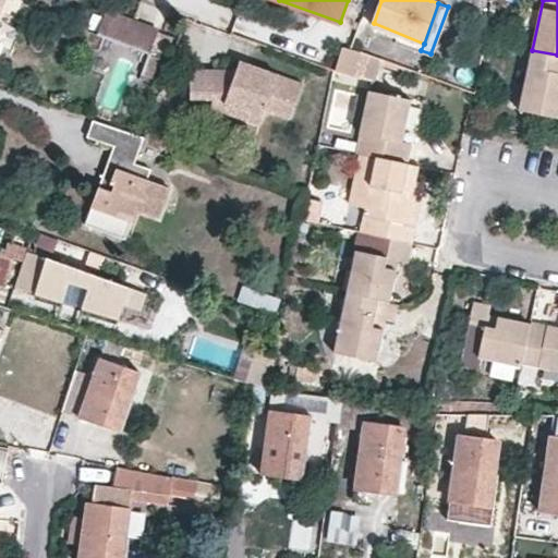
[(158,31),(107,12),(97,35),(149,55),(158,31)]
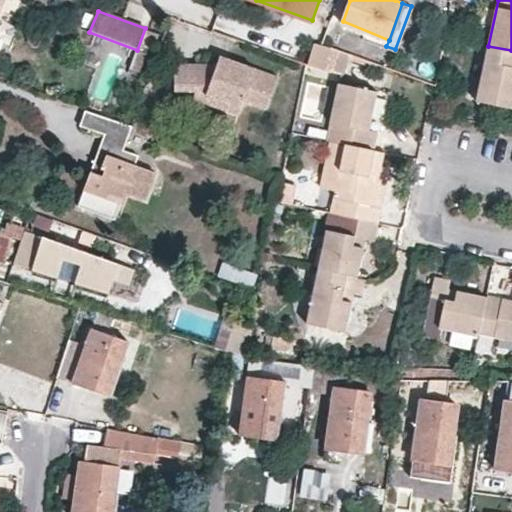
[(330,47),(314,42),(308,65),(325,69),(330,47)]
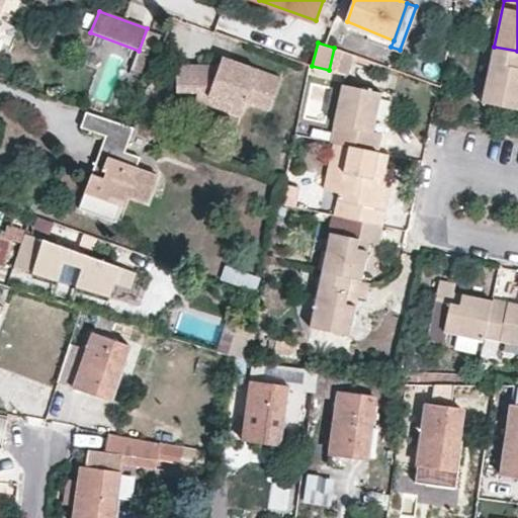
[(483,102),(517,108),(517,51),(494,47),(483,102)]
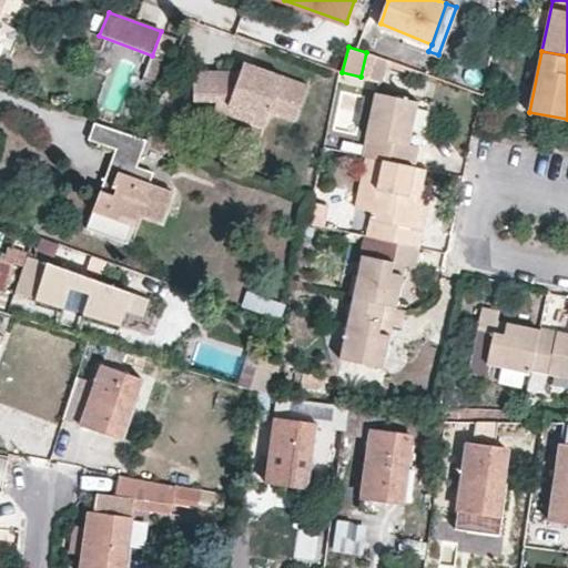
[(254,66),(244,62),(241,71),(251,74),(254,66)]
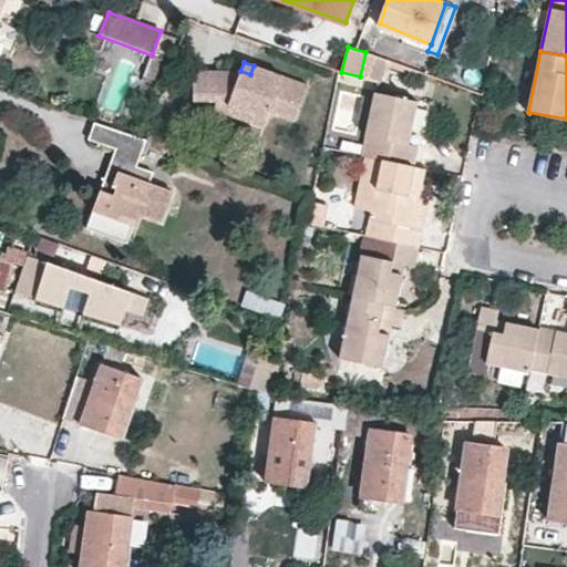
[(250,74),(240,71),(194,70),(193,100),(217,101),(228,105),(225,113),(264,126),(269,111),(295,120),(307,85),(254,65),(250,74)]
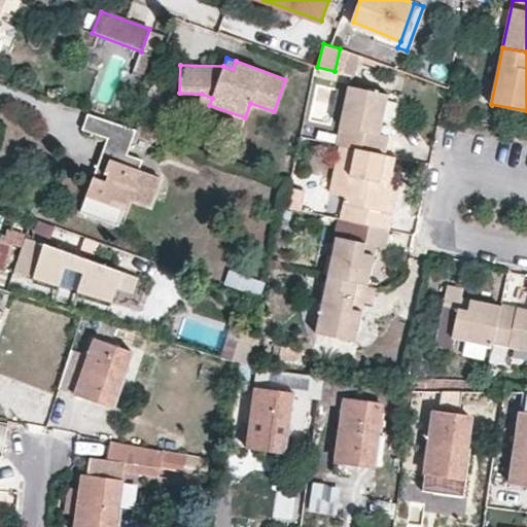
[(388,134),(380,132),(388,94),(350,85),(337,143),(356,147),(384,152),(388,134)]
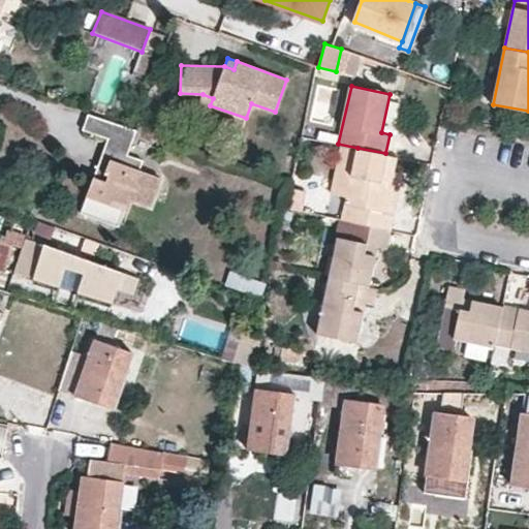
[(203,94),(199,101),(210,105),(213,98),(203,94)]
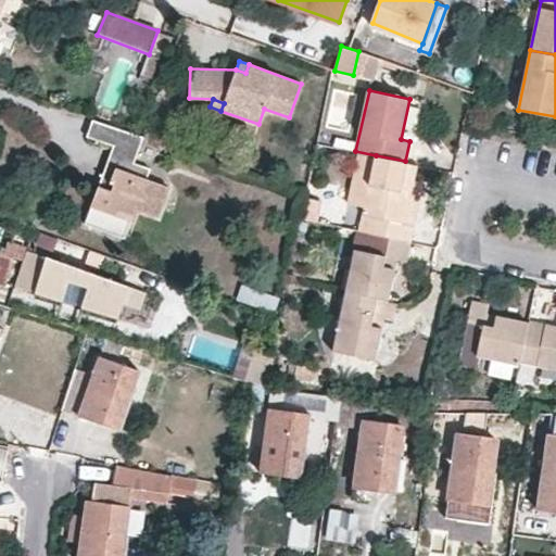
[(93,118),(87,135),(113,144),(123,148),(128,131),(93,118)]
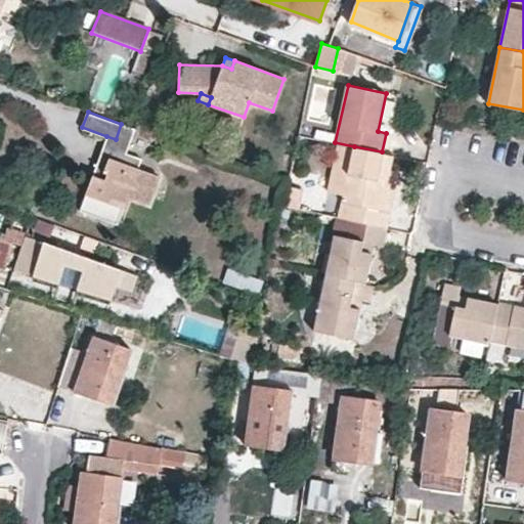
[(116,139),(130,145),(135,129),(121,124),(116,139)]
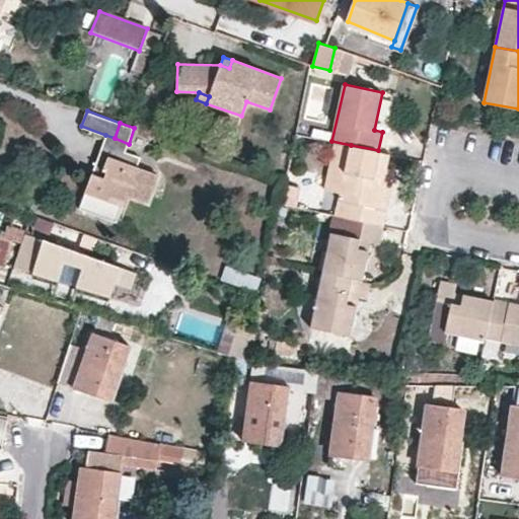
[(107,170),(103,169),(112,146),(126,151),(129,144),(115,138),(105,135),(91,172),(104,177),(107,170)]
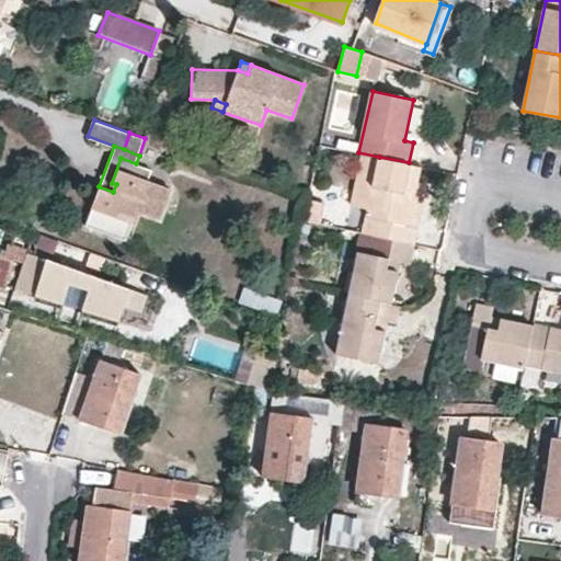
[(409,162),(379,157),(363,231),(404,240),(421,165),(409,162)]
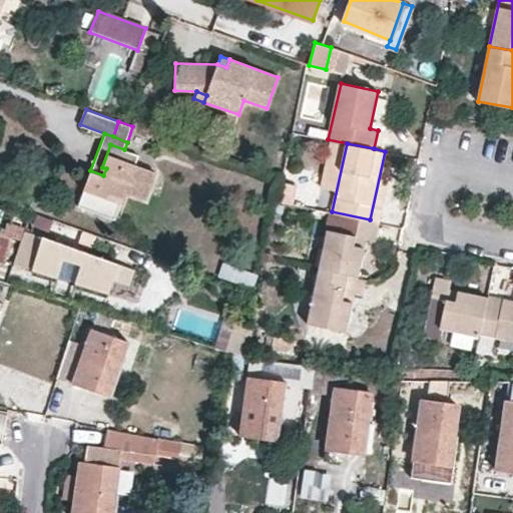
[(102,167),(106,168),(103,175),(90,170),(78,205),(115,219),(125,190),(146,198),(156,171),(136,163),(139,154),(124,149),(110,144),(102,167)]
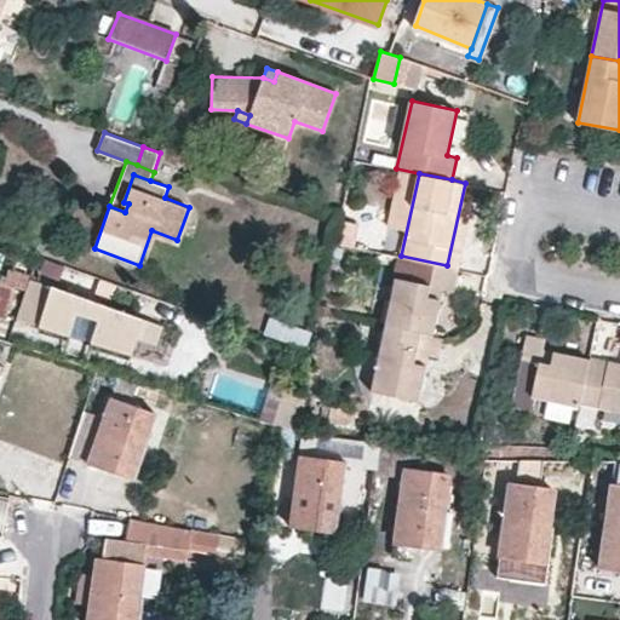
[(447,265),(401,256),(386,323),(432,333),(441,290),(451,292),(457,268),(447,265)]
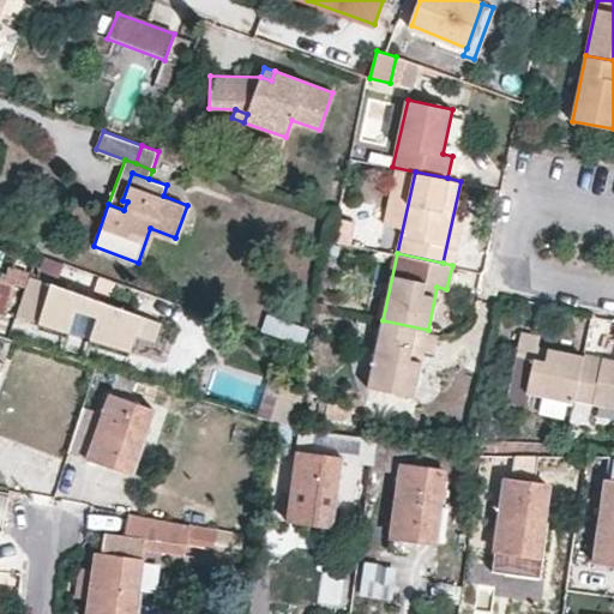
[(0,278),(16,284),(20,269),(0,264),(0,278)]
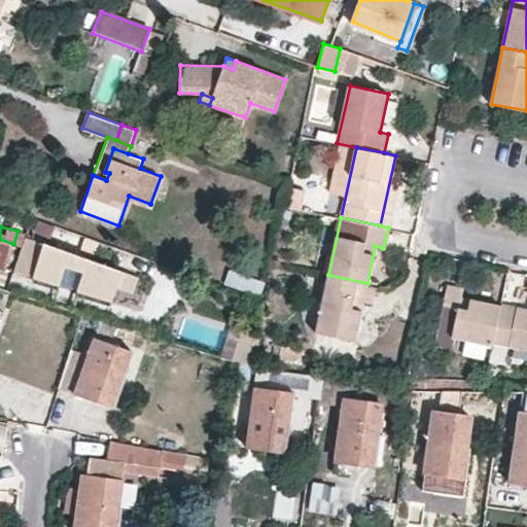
[(130,289),(135,273),(44,241),(25,235),(22,247),(13,270),(110,297),(114,284),(130,289)]
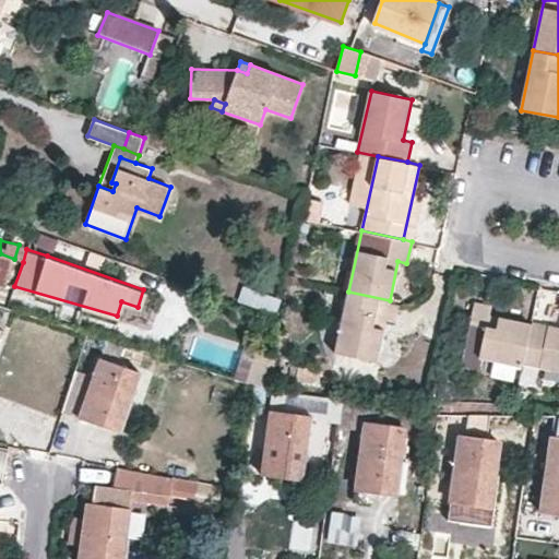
[(14,259),(0,253),(0,284),(3,286),(14,259)]
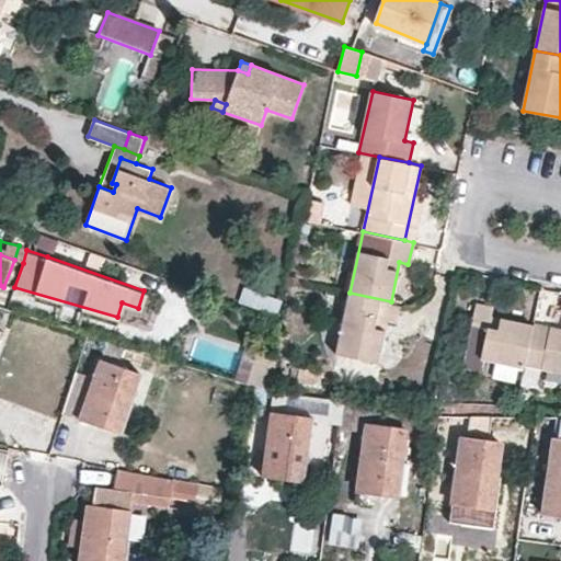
[(285,317),(287,301),(250,288),(245,304),(285,317)]
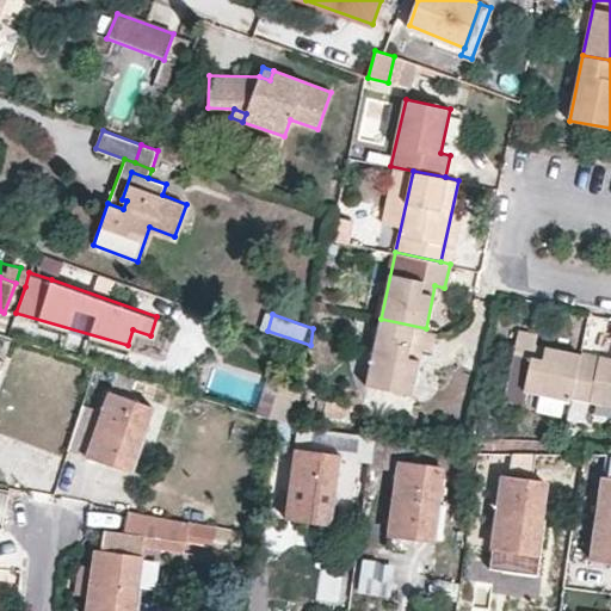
[(381,319),(380,319),(365,386),(412,394),(419,359),(429,362),(434,331),(426,328),(381,319)]
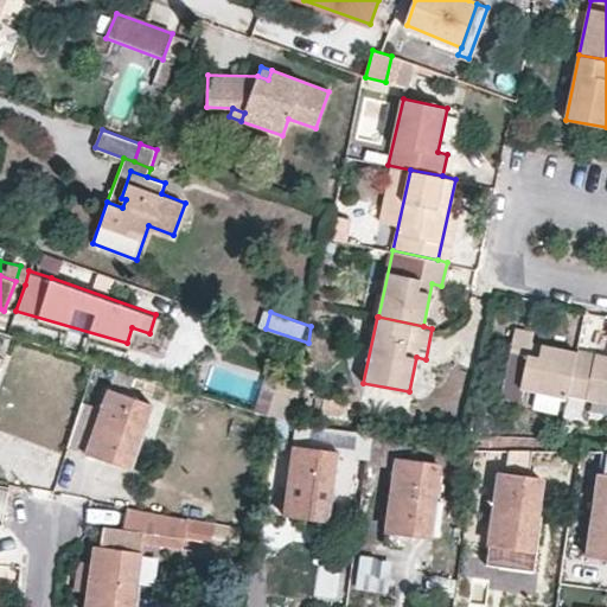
[(517,398),(521,388),(567,398),(568,395),(577,351),(532,342),(535,332),(516,328),(502,395),(517,398)]
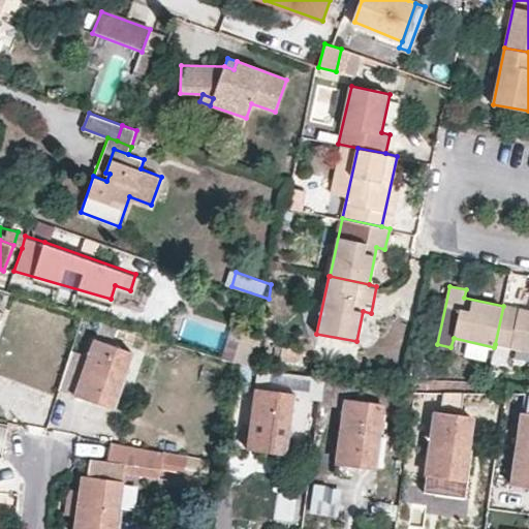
[(528,351),(528,310),(503,306),(495,344),(528,351)]
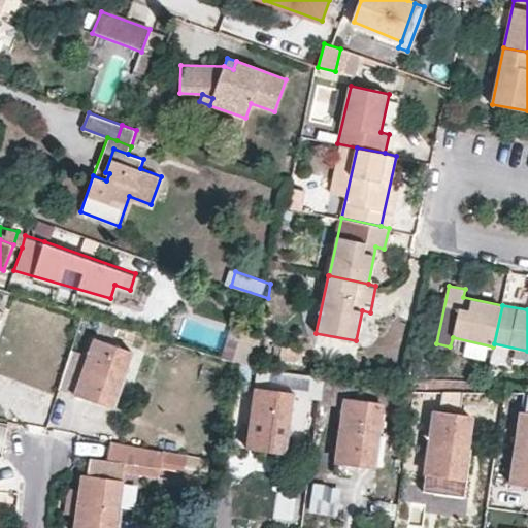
[(132,352),(96,338),(86,367),(75,396),(112,408),(124,377),(132,352)]
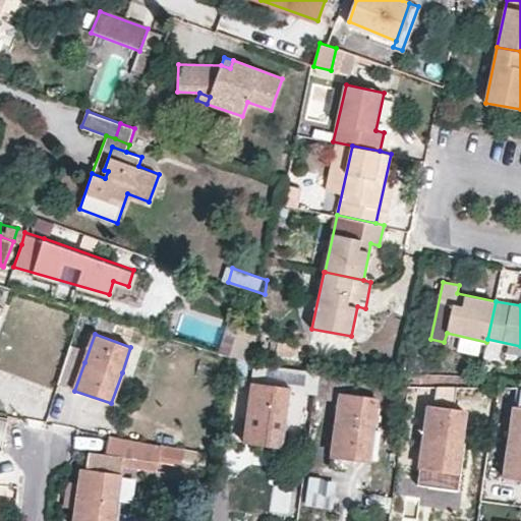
[(279,339),(277,353),(298,356),(300,343),(279,339)]
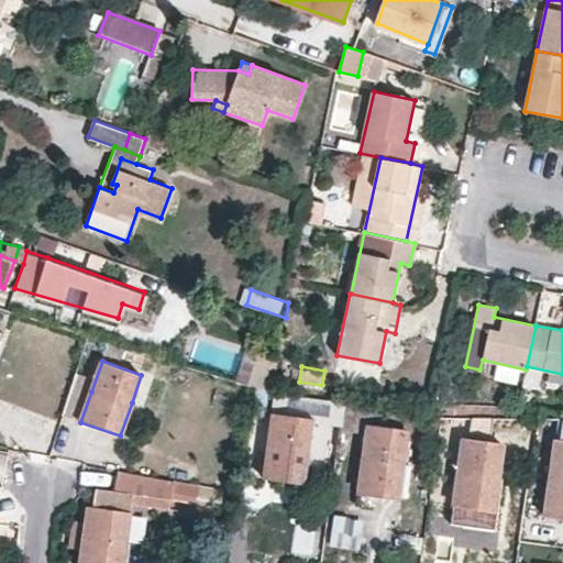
[(80,422),(91,392),(73,385),(63,417),(80,422)]
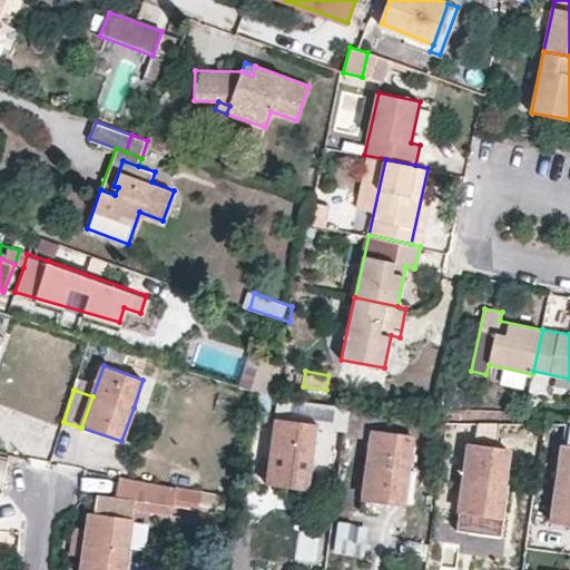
[(349,408),(349,405),(281,397),(277,419),(317,424),(318,420),(346,423),(349,408)]
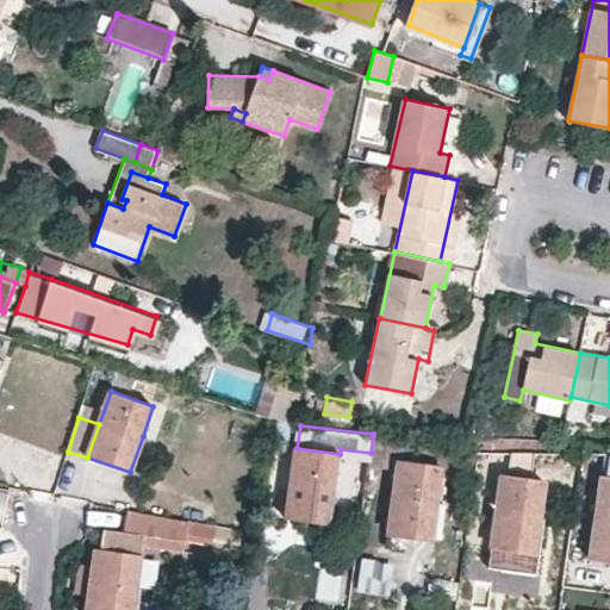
[(130,472),(143,475),(156,441),(143,436),(130,472)]
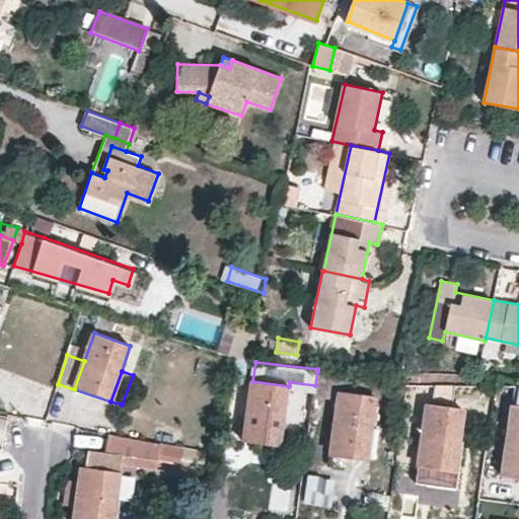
[(402,405),(405,383),(317,371),(315,385),(314,395),(339,398),(339,391),(377,396),(376,406),(401,411),(402,405)]
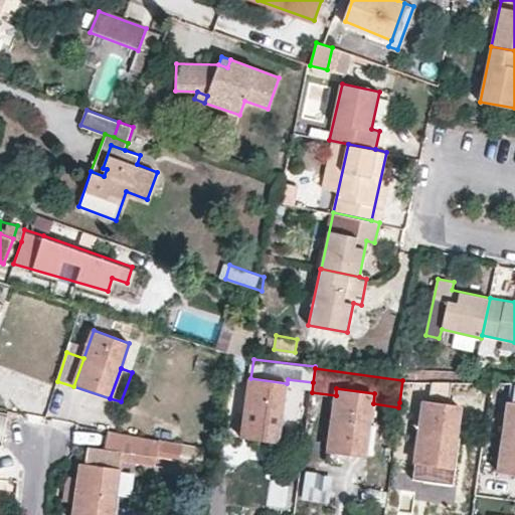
[(250,378),(248,378),(241,438),(279,442),(287,383),(250,378)]
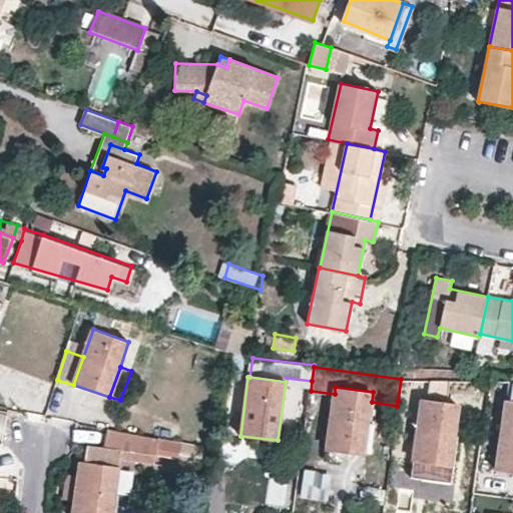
[(475,393),(476,380),(401,379),(398,401),(421,404),(423,402),(423,394),(475,393)]
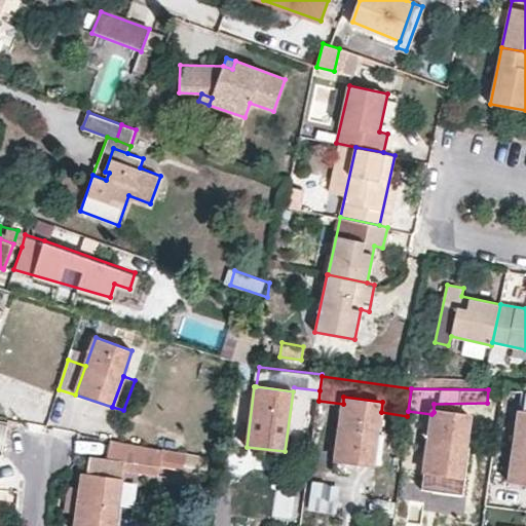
[(343,397),(343,404),(334,460),(375,466),(381,412),(382,402),(343,397)]
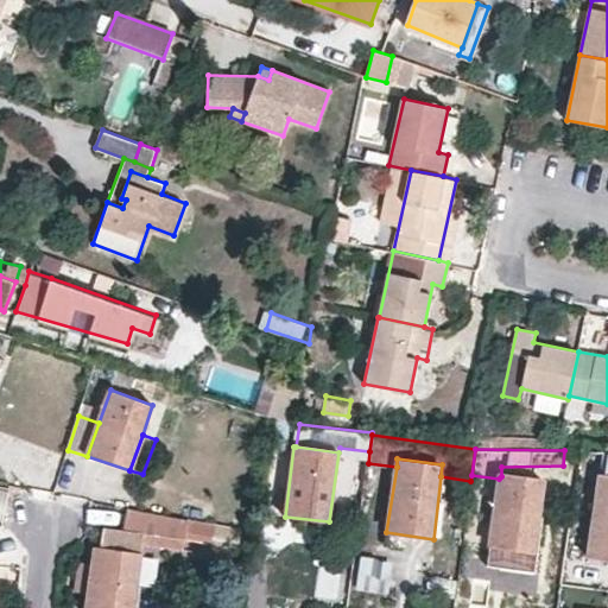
[(607,475),(605,475),(600,474),(587,557),(607,559),(607,475)]
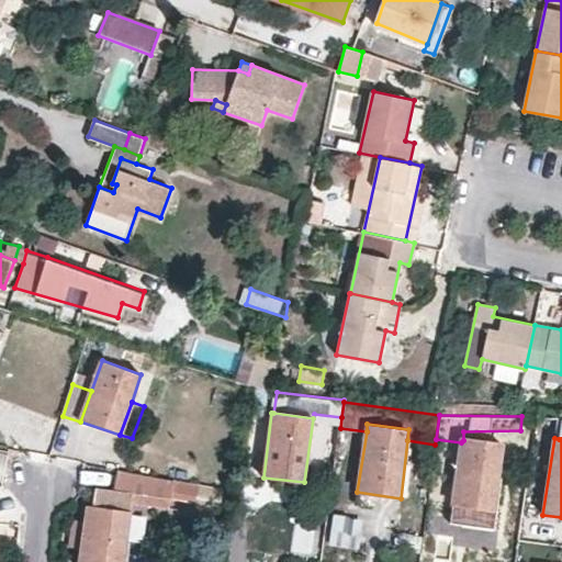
[(461,442),(452,503),(464,504),(494,508),(498,478),(503,446),(463,440),(461,442)]
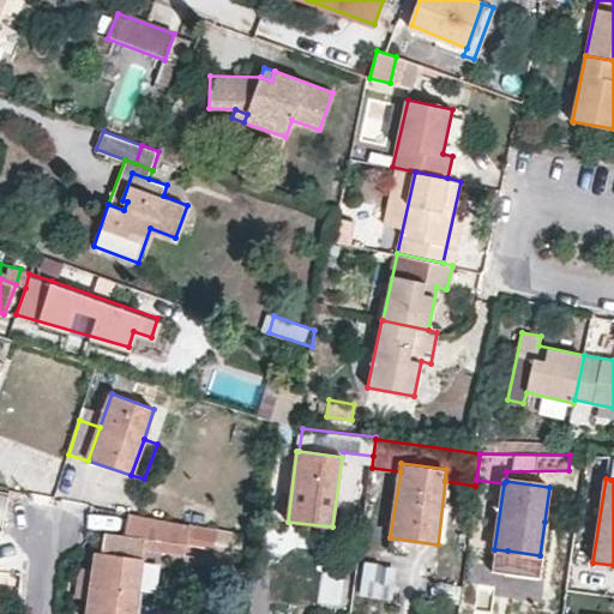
[(184,559),(190,522),(131,511),(126,535),(148,537),(144,559),(184,565),(184,559)]
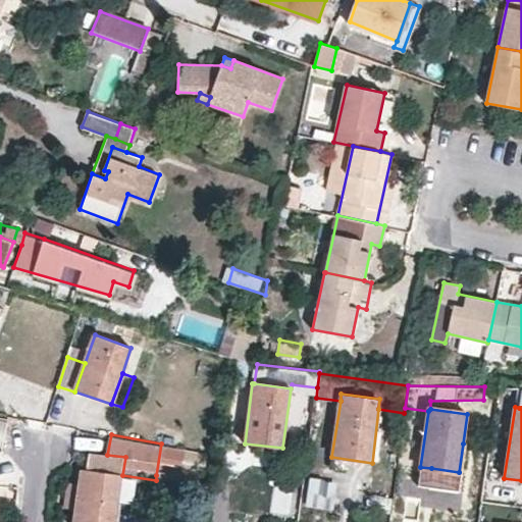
[(176,477),(180,448),(161,444),(156,475),(176,477)]
